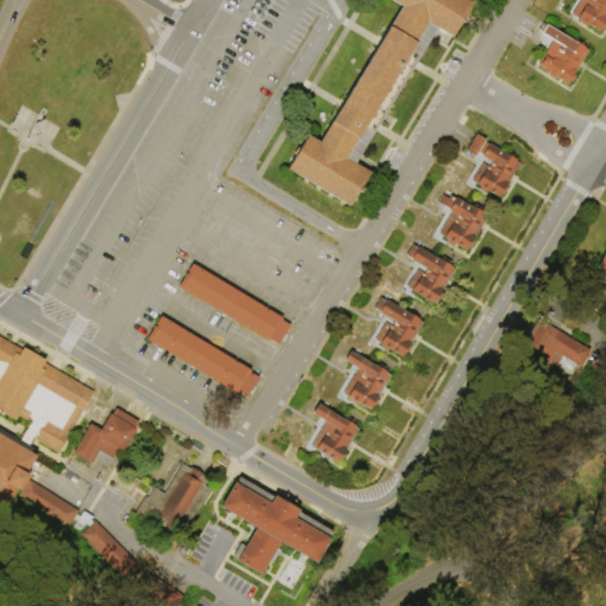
[(282,178),(346,214),(368,175),(353,166),(431,32),(445,40),(466,4),(459,0),(386,0),(385,4),(395,10),(315,147),(303,141),(282,178)]
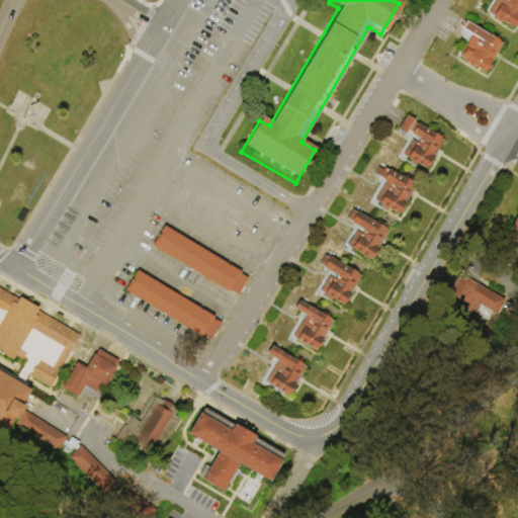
[(517,0),(517,24),(517,26),(514,25),(513,27),(504,22),(502,23),(497,21),(497,17),(489,13),(497,0),(517,0)]
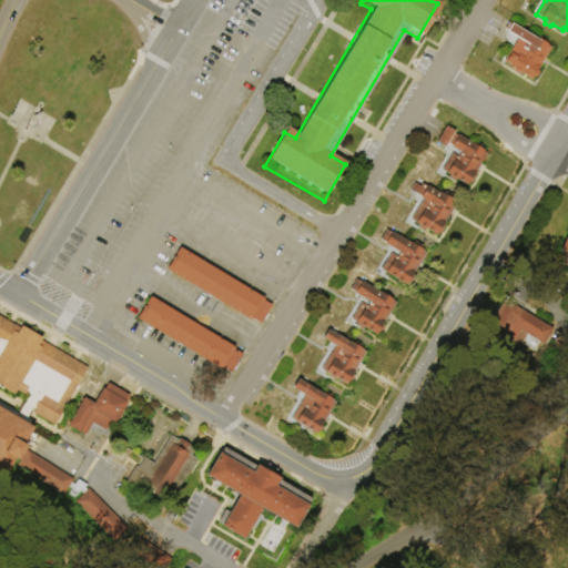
[(553,48),(538,70),(540,73),(537,78),(534,78),(531,80),(519,72),(518,74),(514,71),(514,69),(511,68),(513,67),(505,62),(519,39),(507,32),(513,23),(553,48)]
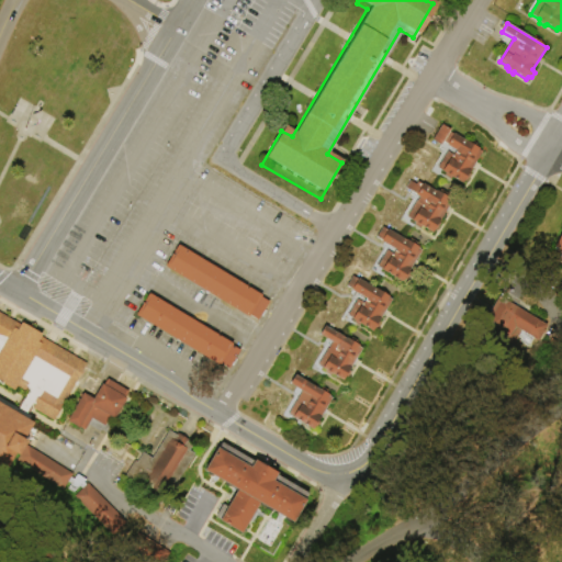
[(437,123),(429,135),(416,127),(424,115),(437,123)]
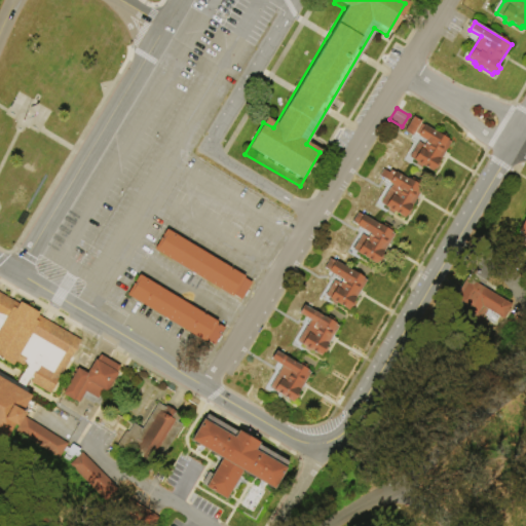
[(452,142),(440,162),(443,163),(438,171),(436,170),(434,173),(423,166),(422,167),(416,164),(417,162),(414,161),(415,160),(410,157),(419,142),(425,145),(427,141),(415,135),(414,137),(405,132),(413,117),(423,122),(421,124),(437,134),(437,132),(450,140),(449,141),(452,142)]
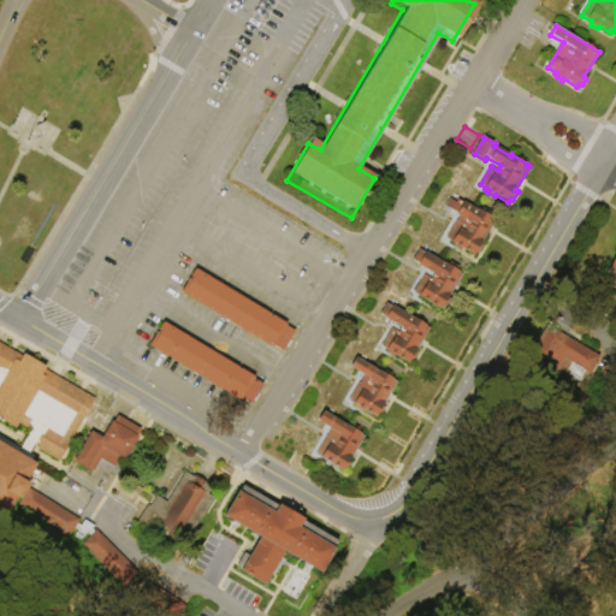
[(444,191),(436,206),(422,197),(431,183),(444,191)]
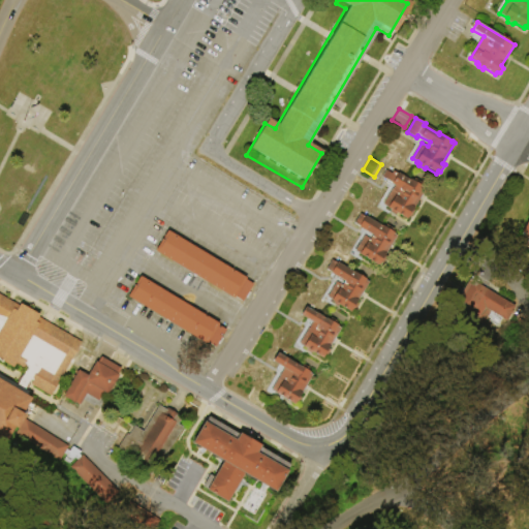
[(384,205),(395,186),(393,185),(393,183),(382,177),(386,170),(393,174),(394,172),(399,175),(399,174),(410,181),(411,180),(413,181),(415,179),(424,184),(422,186),(424,187),(424,189),(426,190),(415,208),(414,211),(415,214),(412,217),(410,217),(408,220),(398,214),(395,215),(392,213),(392,210),(383,205),(384,205)]
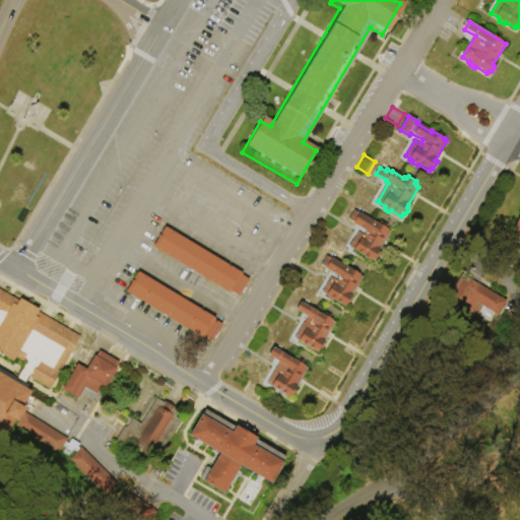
[(347,206),(340,218),(329,211),(336,199),(347,206)]
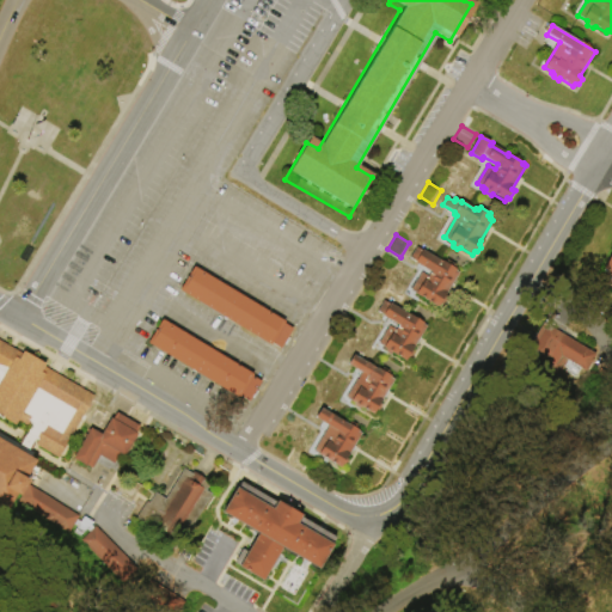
[(412,292),(422,274),(429,277),(432,273),(416,264),(417,263),(410,259),(417,248),(446,263),(447,261),(457,265),(456,269),(457,270),(457,271),(460,274),(446,298),(447,300),(445,305),(442,305),(440,308),(416,295),(417,294),(412,292)]
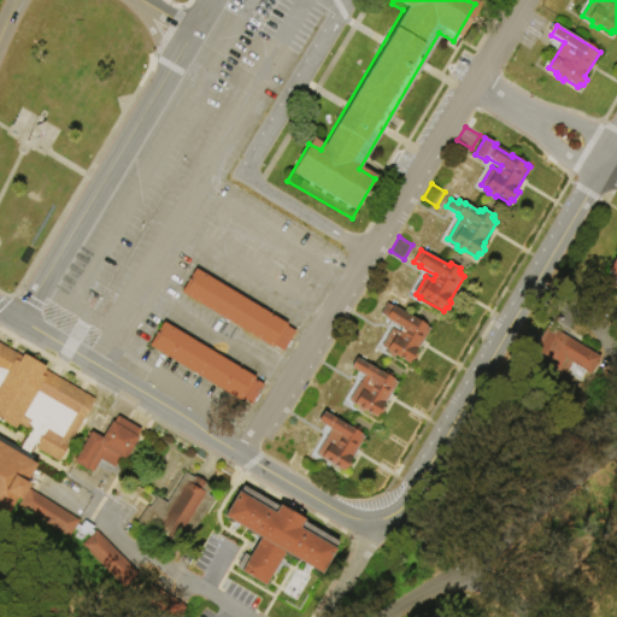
[(616,250),(605,270),(616,277),(616,250)]
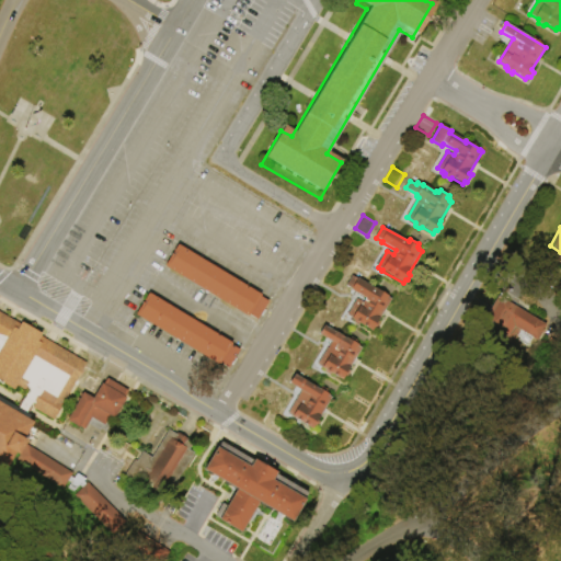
[(163,265),(176,244),(267,299),(254,320),(163,265)]
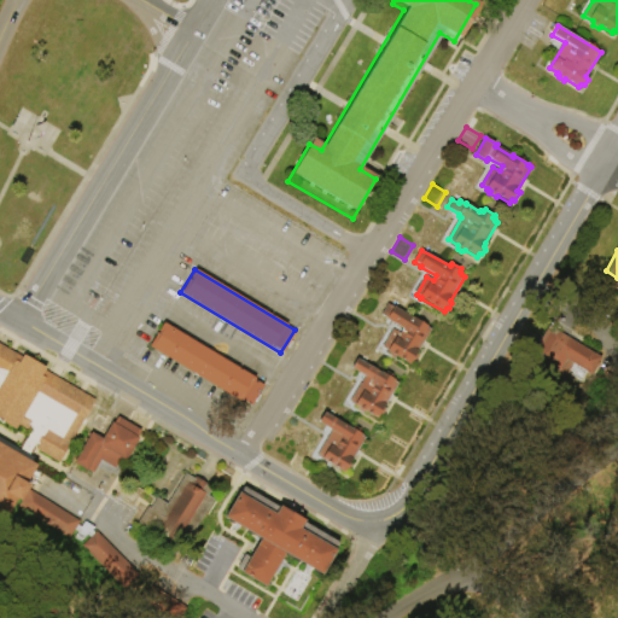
[(382,298),(373,313),(359,304),(367,290),(382,298)]
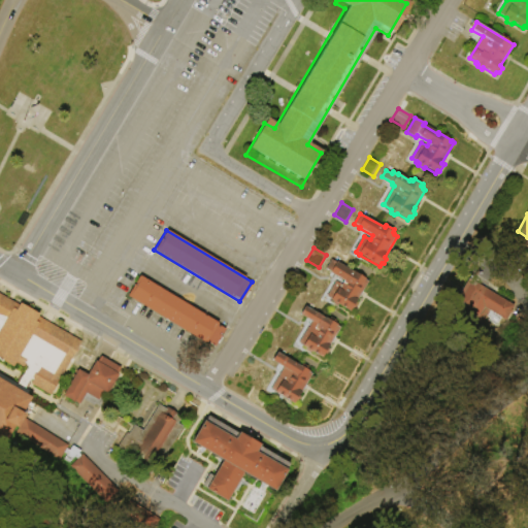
[(368,283),(357,302),(358,305),(356,309),(353,308),(351,312),(338,305),(337,306),(334,304),(334,302),(326,298),(336,282),(342,285),(344,282),(331,273),(331,272),(326,269),(331,260),(353,273),(354,272),(357,274),(360,272),(364,274),(364,277),(366,279),(365,281),(368,283)]
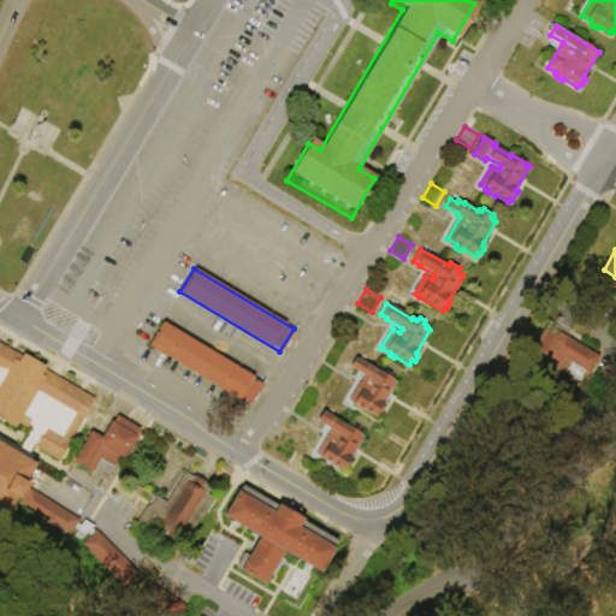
[(166,323),(149,348),(250,410),(266,385),(166,323)]
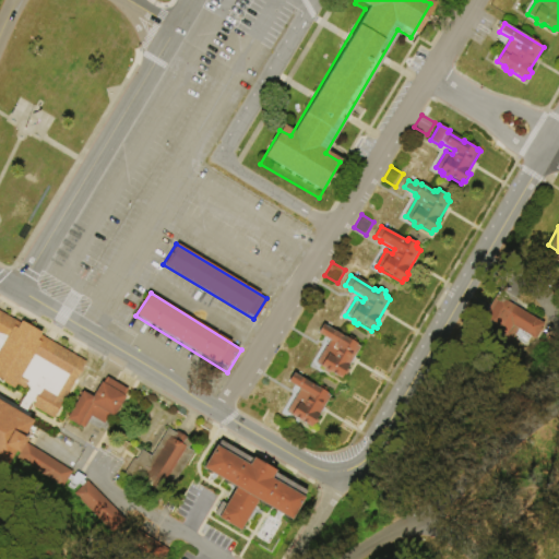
[(497,296),(544,324),(535,340),(519,330),(510,344),(498,336),(500,333),(482,321),(497,296)]
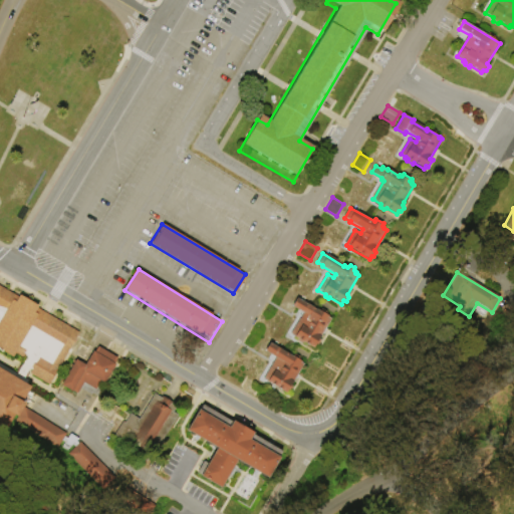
[(289,293),(282,305),(271,298),(278,286),(289,293)]
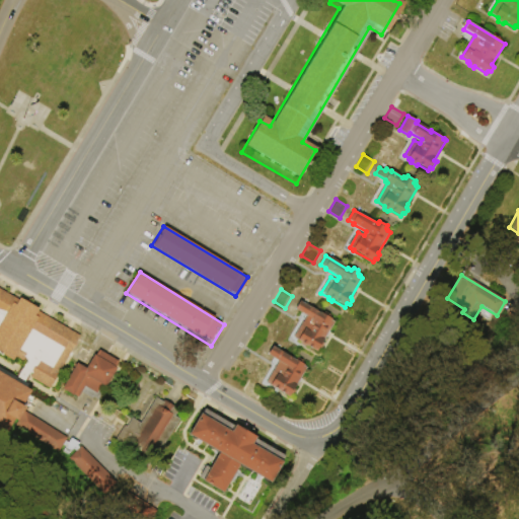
[(0,291),(83,336),(54,391),(35,381),(8,433),(0,428),(0,291)]
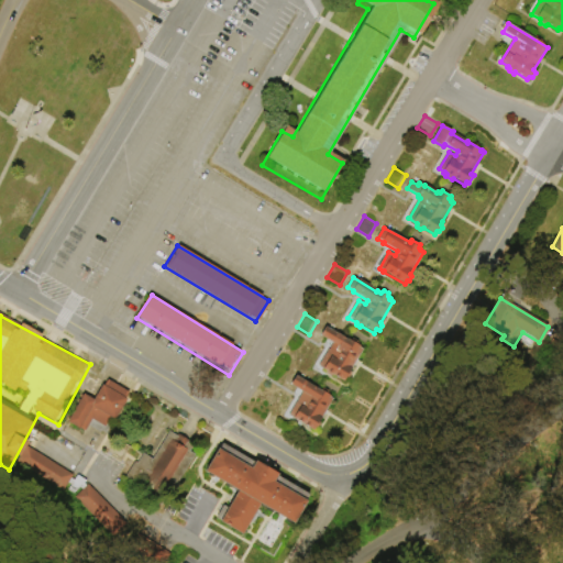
[(363,350),(351,372),(352,374),(349,379),(346,378),(344,382),(333,375),(331,377),(327,374),(327,372),(319,366),(329,350),(330,351),(333,344),(320,337),(326,328),(348,341),(349,340),(351,341),(353,339),(359,342),(359,345),(361,348),(360,349),(363,350)]
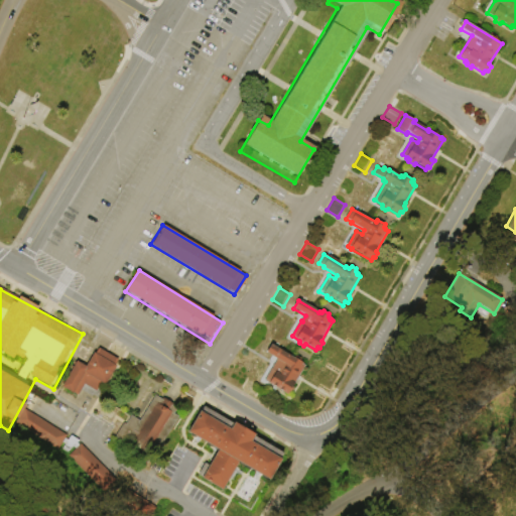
[(263,340),(256,352),(245,345),(252,333),(263,340)]
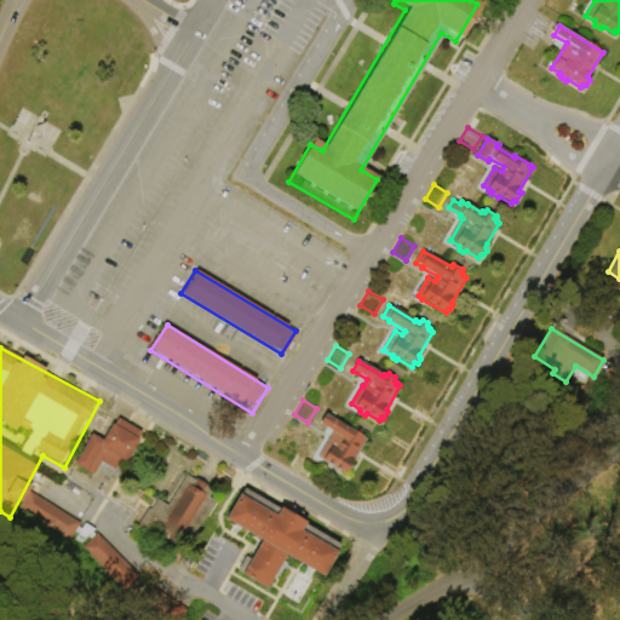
[(367,440),(354,463),(355,466),(351,471),(348,471),(345,476),(317,458),(329,440),(331,441),(336,432),(320,424),(326,414),(351,429),(356,428),(362,431),(365,438),(367,440)]
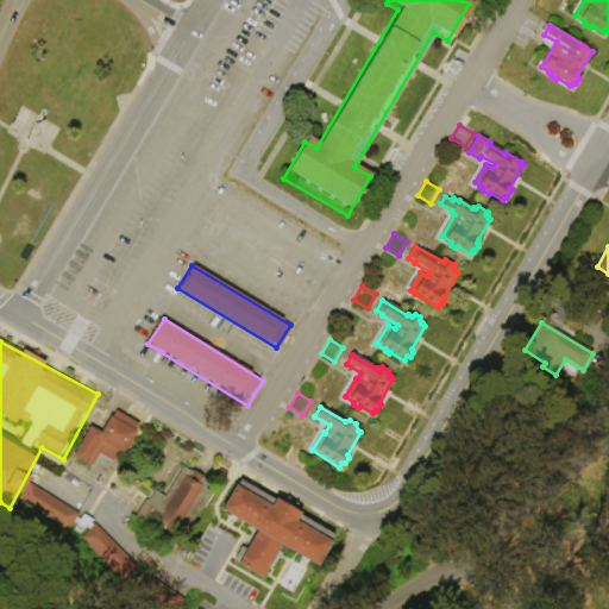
[(90,427),(101,433),(111,416),(113,418),(117,412),(140,425),(137,432),(138,433),(125,456),(125,454),(120,452),(114,463),(100,454),(93,468),(74,457),(90,427)]
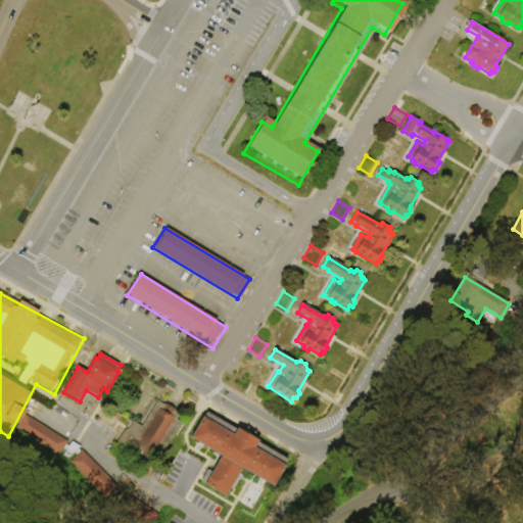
[(182,423),(158,461),(152,457),(149,462),(117,442),(126,429),(128,430),(134,421),(142,426),(158,401),(165,406),(167,403),(178,411),(177,413),(180,415),(177,420),(182,423)]
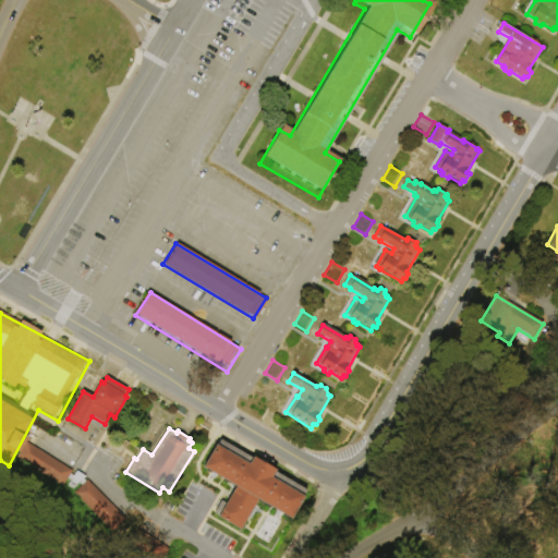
[(203,466),(217,444),(217,445),(220,440),(252,460),(254,457),(276,471),(275,472),(306,492),(305,493),(303,497),(304,497),(290,520),(257,500),(239,531),(218,518),(218,517),(215,513),(222,501),(227,504),(237,487),(203,466)]
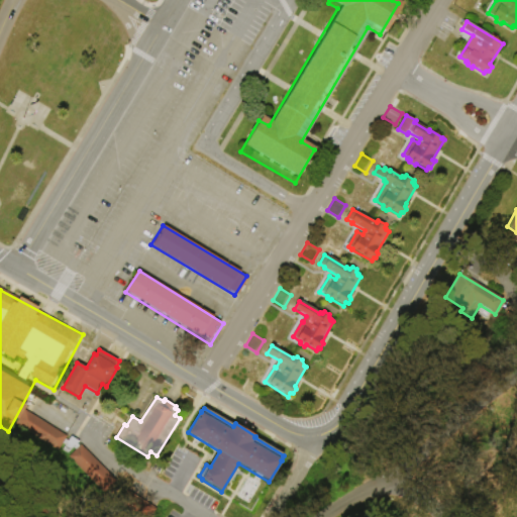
[(24,410),(68,437),(59,451),(16,424),(24,410)]
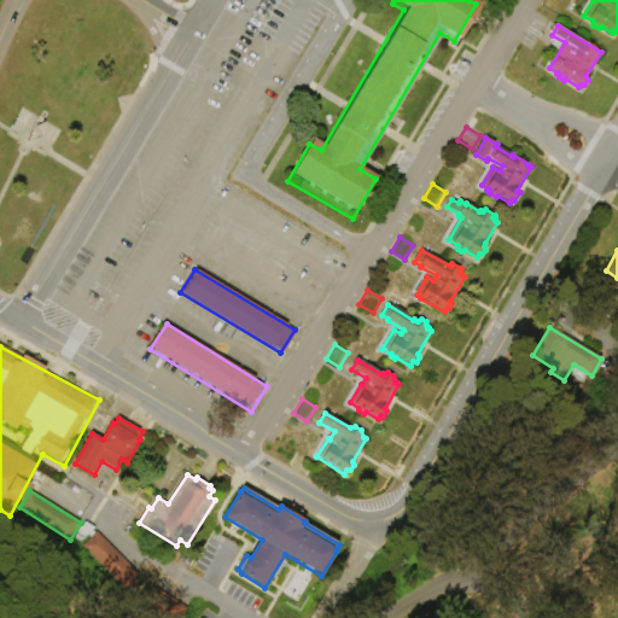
[(98,532),(140,576),(126,590),(83,548),(98,532)]
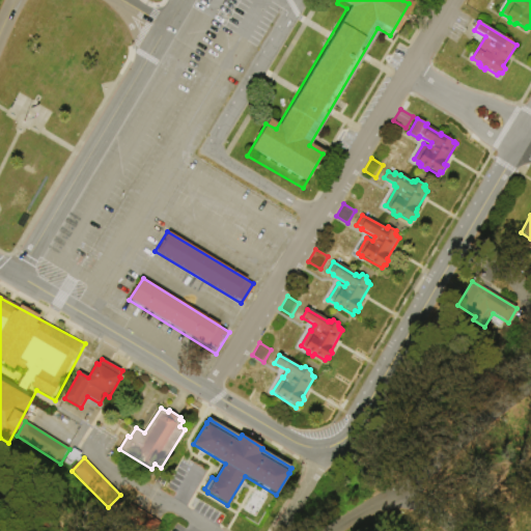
[(131,504),(161,524),(156,530),(140,530),(121,519),(131,504)]
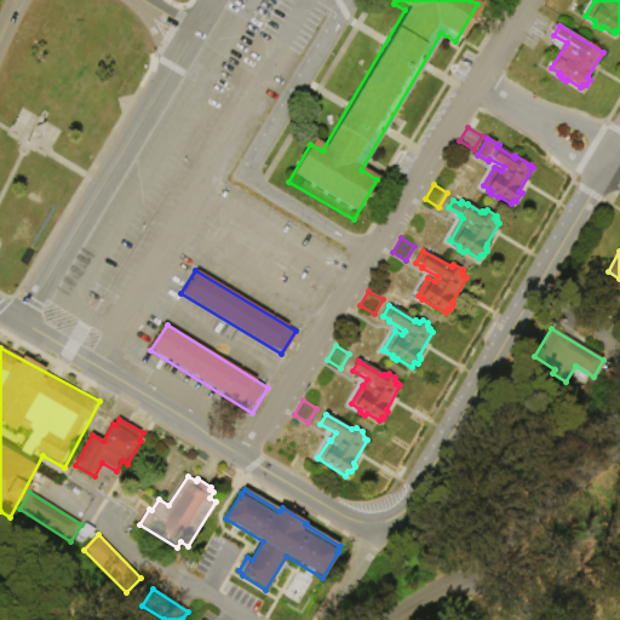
All buildings are outlined.
